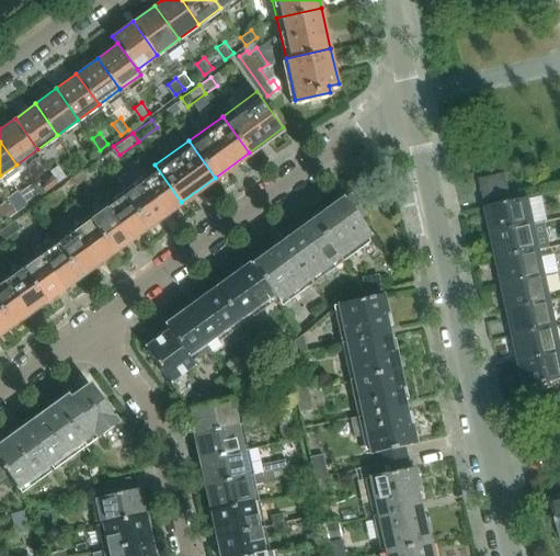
[(88,158),(80,147),(73,151),(82,162),(88,158)]
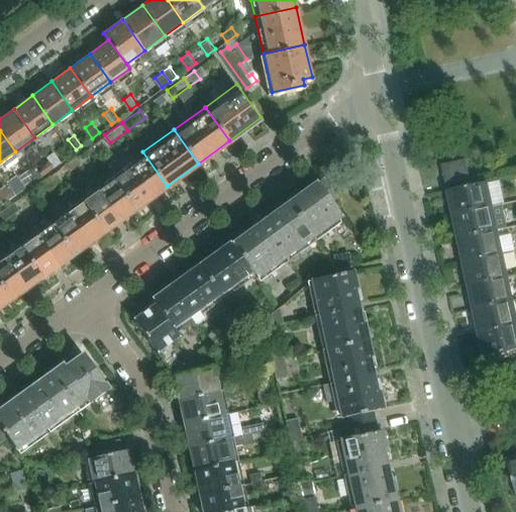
[(62,160),(54,149),(46,155),(55,165),(62,160)]
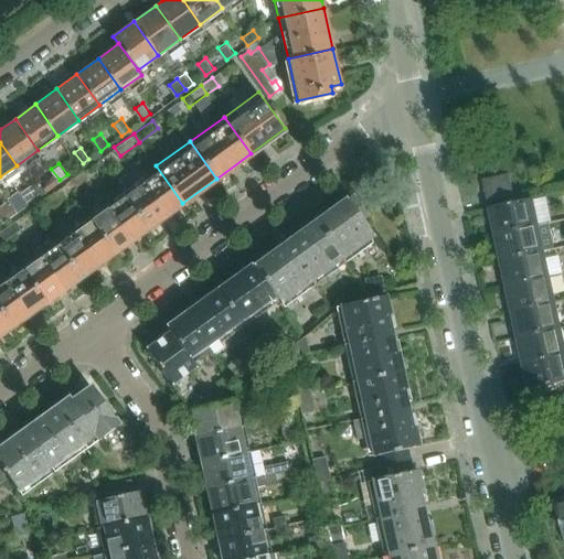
[(156,165),(123,191),(149,227),(182,203),(156,165)]
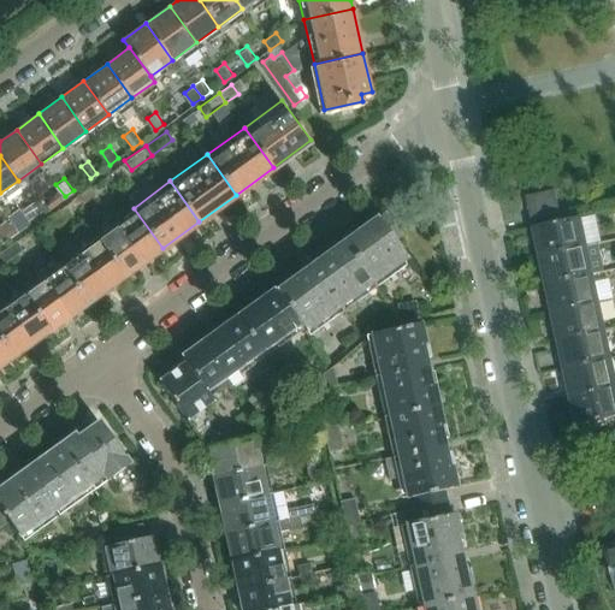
[(72,199),(78,207),(98,193),(92,184),(72,199)]
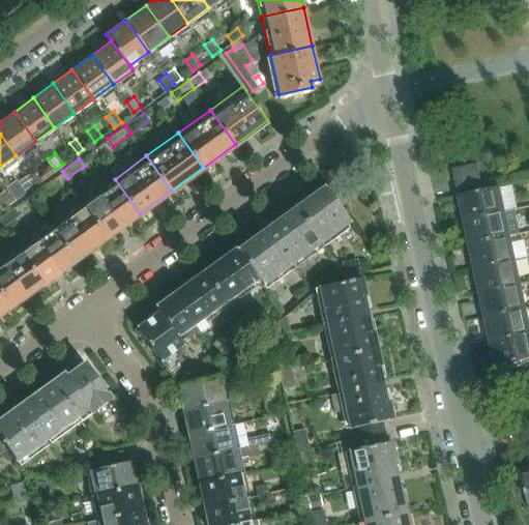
[(479,158),(454,164),(460,185),(483,180),(479,158)]
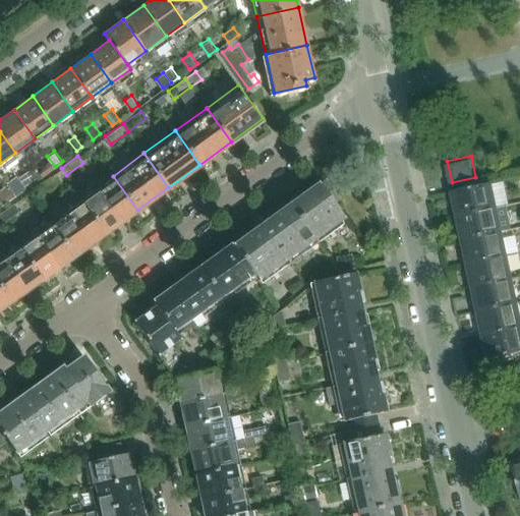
[(43,175),(36,165),(29,170),(36,180),(43,175)]
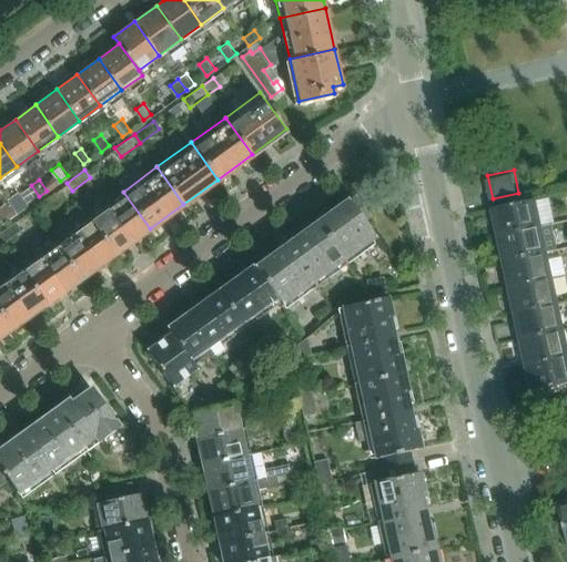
[(72,191),(67,183),(48,196),(53,204),(72,191)]
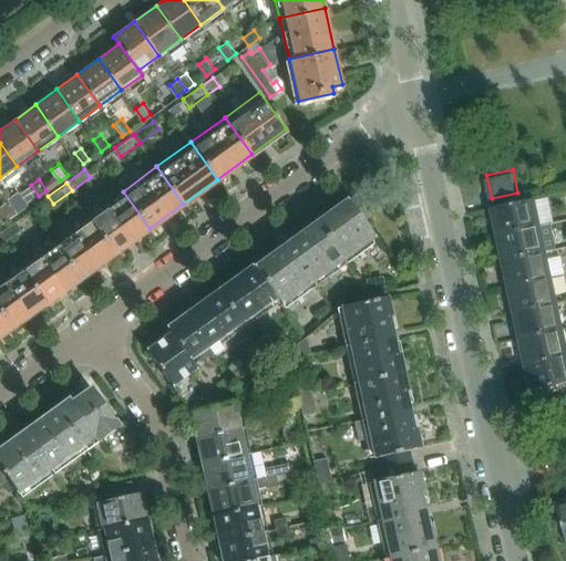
[(115,252),(150,228),(123,191),(89,216),(115,252)]
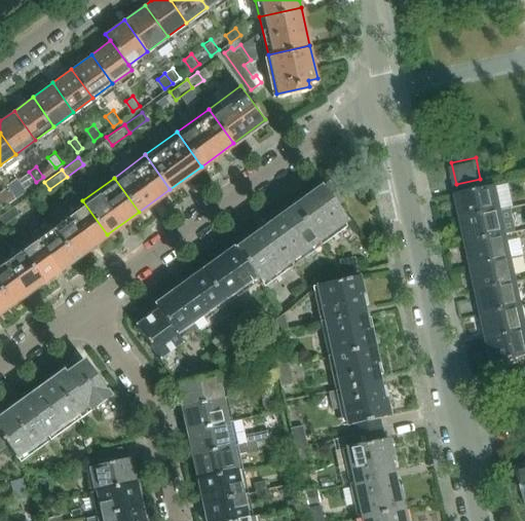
[(279,213),(280,215),(305,248),(348,217),(337,202),(342,198),(328,179),(323,183),(323,182),(279,213)]
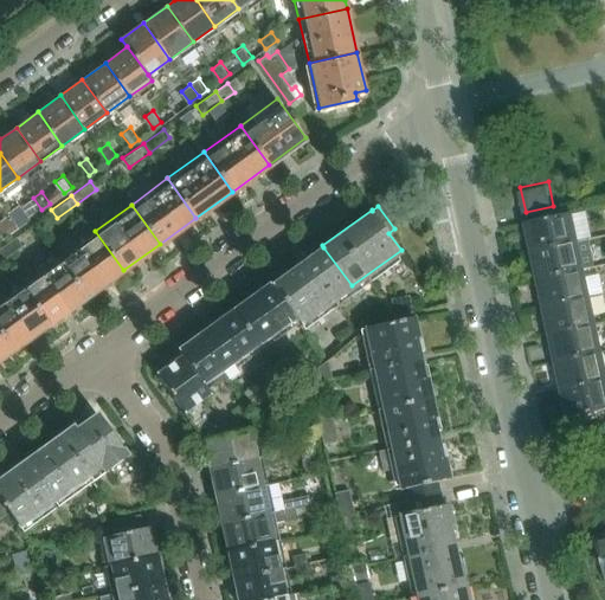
[(29,220),(19,207),(11,213),(20,226),(29,220)]
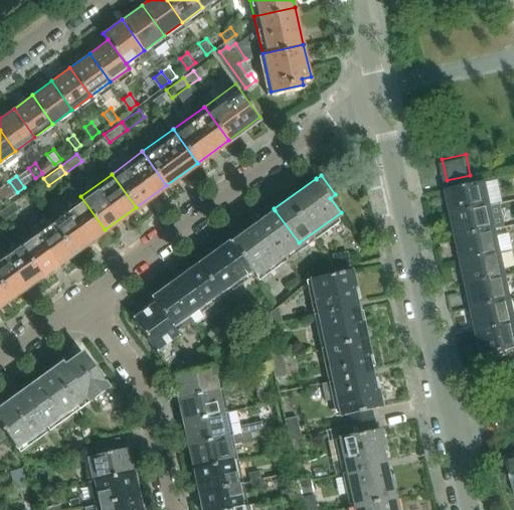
[(488,177),(448,185),(453,210),(493,201),(488,177)]
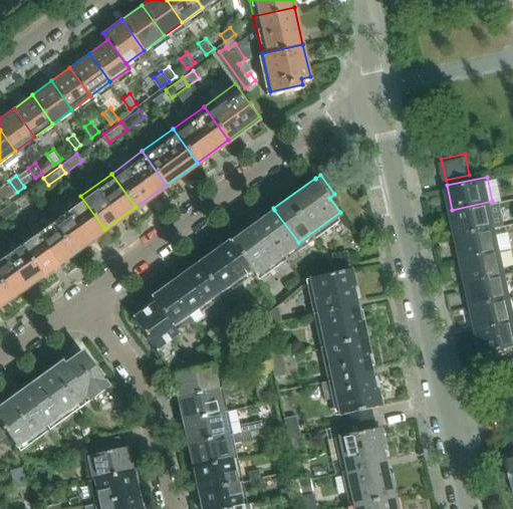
[(104,229),(80,196),(49,218),(74,252),(104,229)]
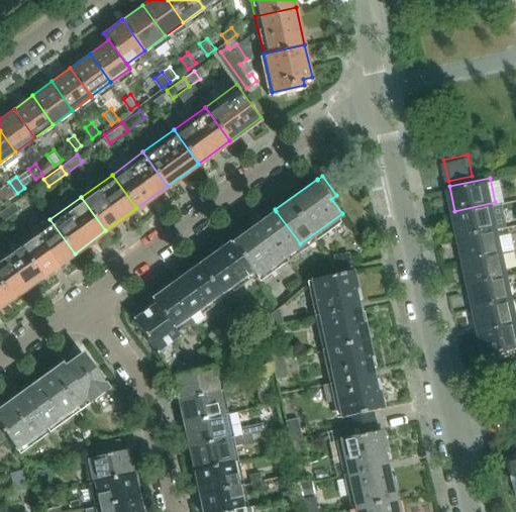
[(15,200),(0,210),(0,216),(3,220),(20,207),(15,200)]
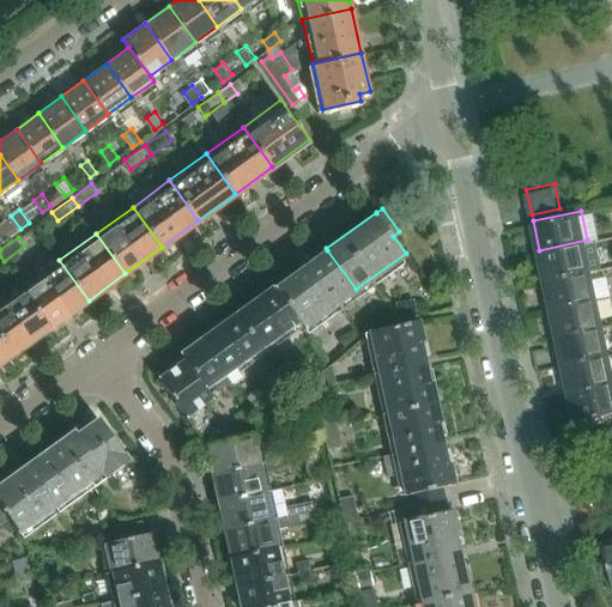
[(587,240),(539,250),(546,278),(593,267),(587,240)]
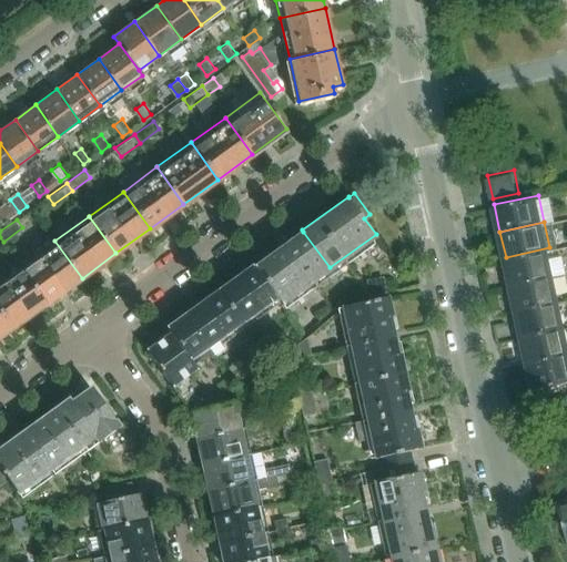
[(271,252),(254,264),(280,299),(282,302),(330,267),(303,232),(273,254),(271,252)]
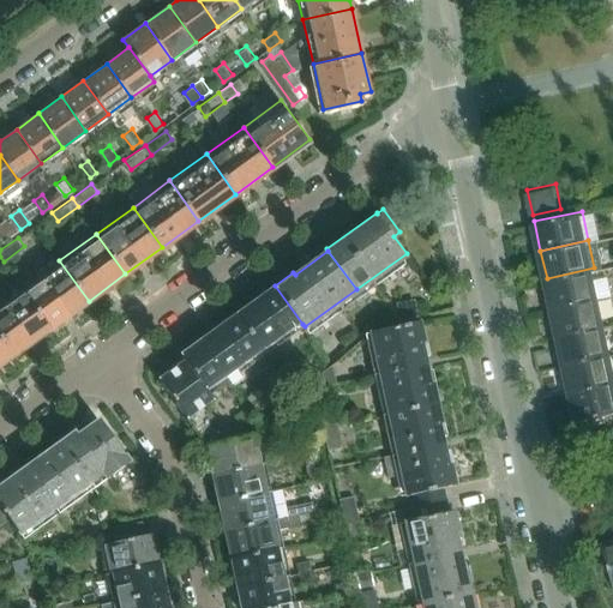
[(59,260),(22,288),(52,327),(89,301),(59,260)]
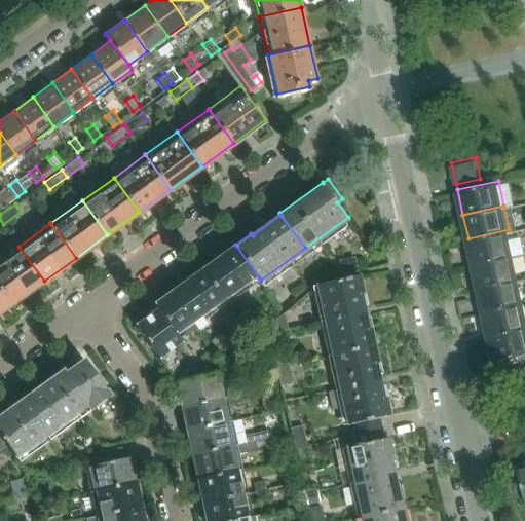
[(509,229),(469,238),(474,263),(514,254),(509,229)]
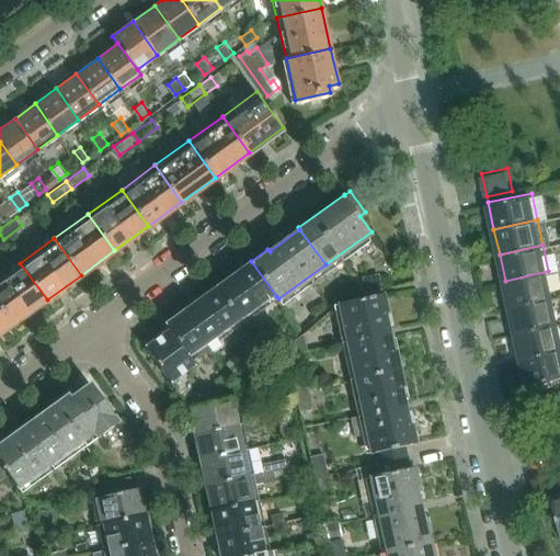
[(250,260),(221,281),(248,316),(276,296),(251,261),(250,260)]
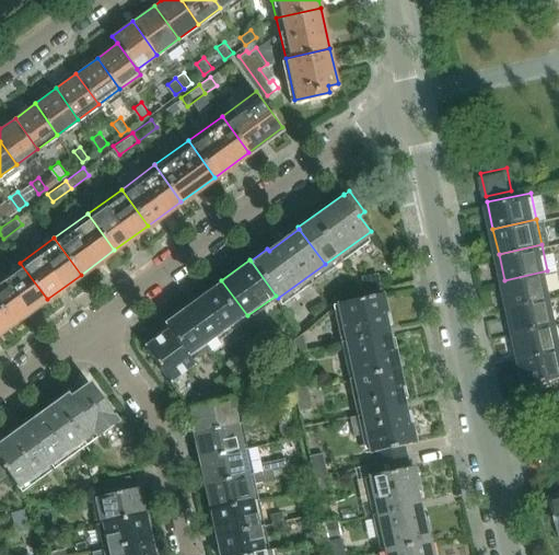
[(20,263),(0,277),(0,304),(13,323),(47,299),(20,263)]
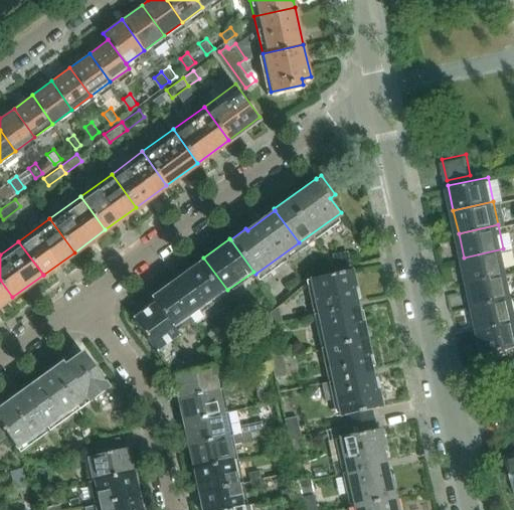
[(348,248),(333,250),(335,265),(350,263),(348,248)]
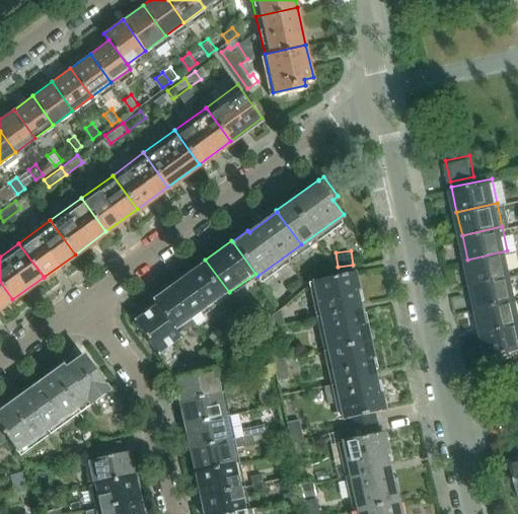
[(507,250),(467,260),(472,283),(513,274),(507,250)]
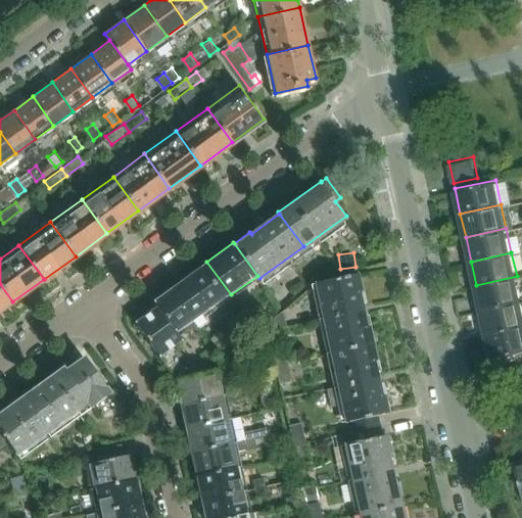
[(206,262),(180,280),(204,314),(231,294),(206,262)]
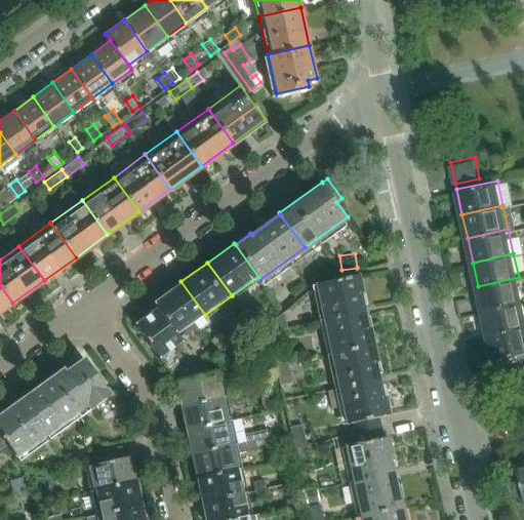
[(361,289),(363,288),(360,272),(317,281),(332,351),(374,342),(371,323),(368,324),(361,289)]
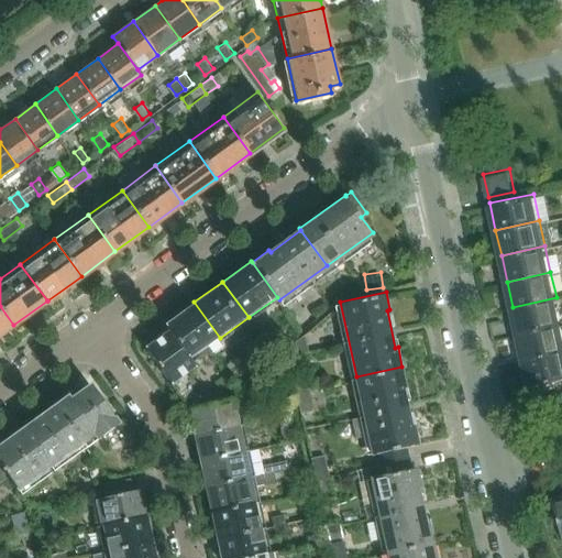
[(557,297),(513,307),(518,334),(561,324),(561,318),(557,297)]
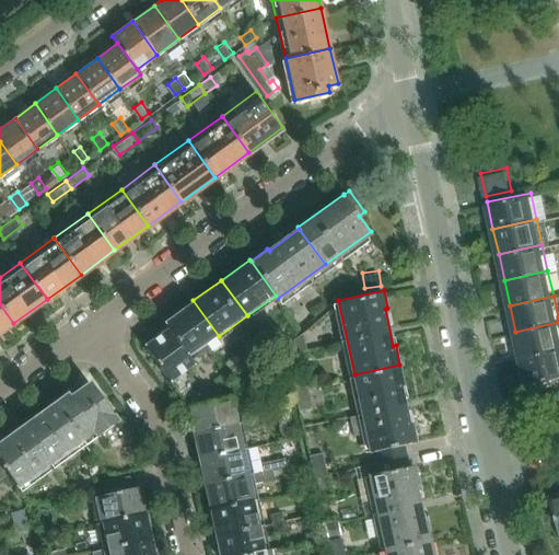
[(190,357),(219,336),(193,300),(164,321),(169,327),(146,344),(170,378),(194,361),(190,357)]
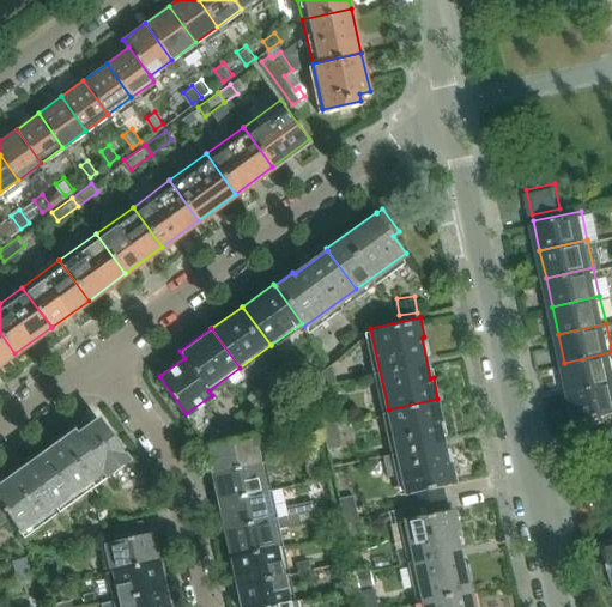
[(0,364),(14,353),(0,333),(0,364)]
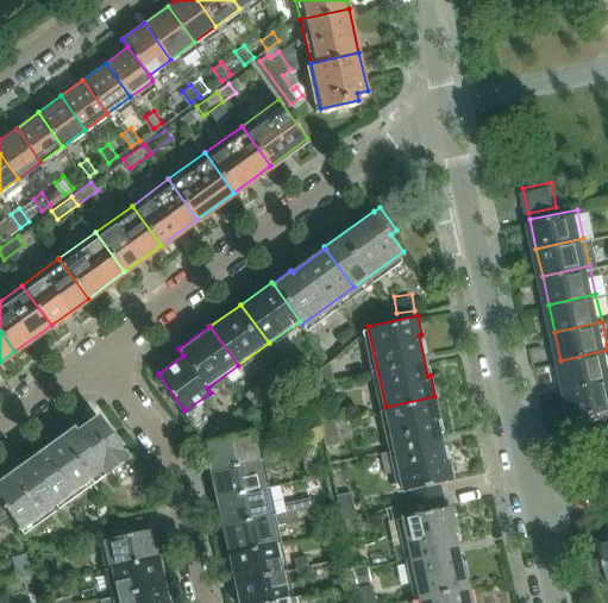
[(607,350),(561,360),(566,387),(607,377),(607,350)]
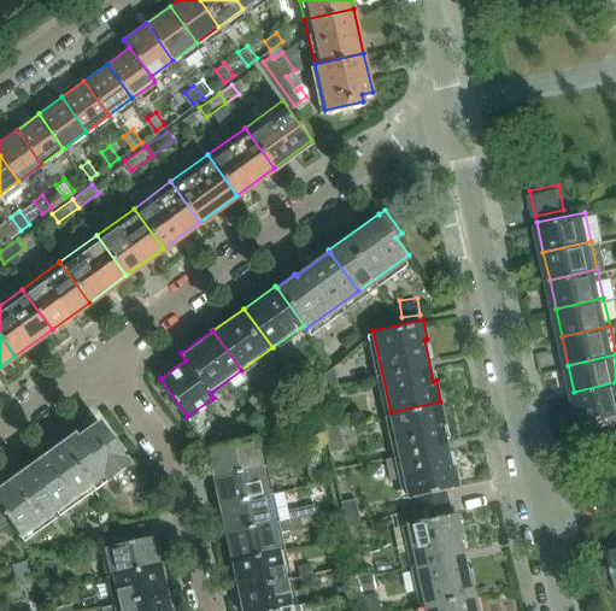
[(312,371),(306,363),(285,379),(291,388),(312,371)]
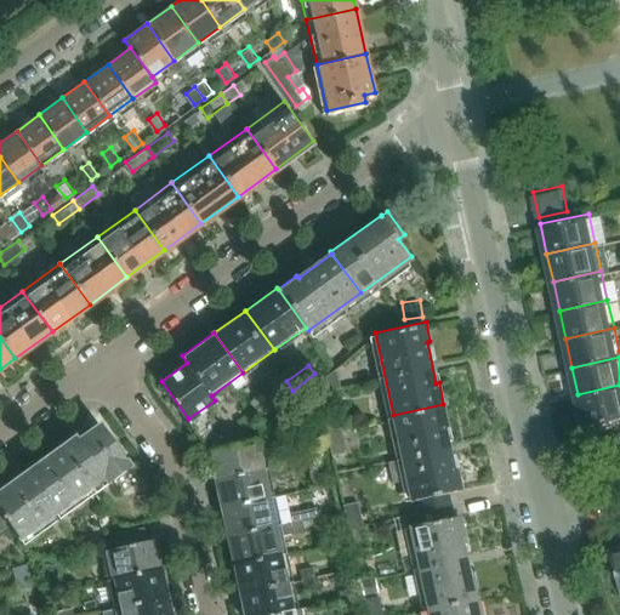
[(340,385),(336,365),(317,380),(318,389),(340,385)]
